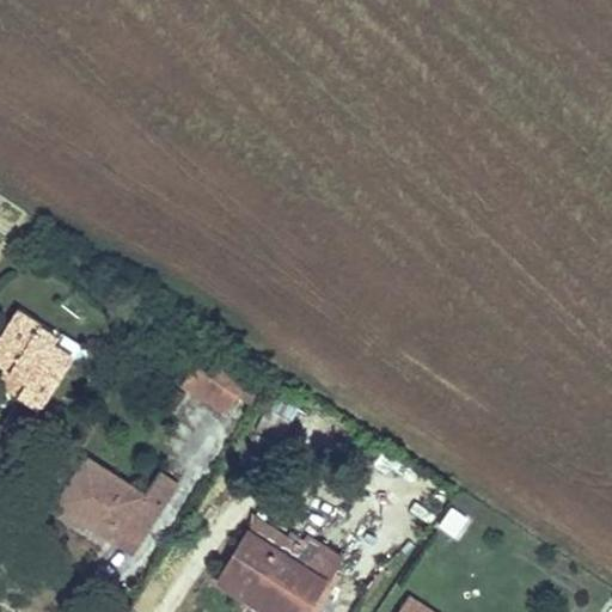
[(53,341),(31,328),(4,371),(48,396),(42,404),(63,420),(95,369),(74,356),(79,347),(57,332),(53,341)]
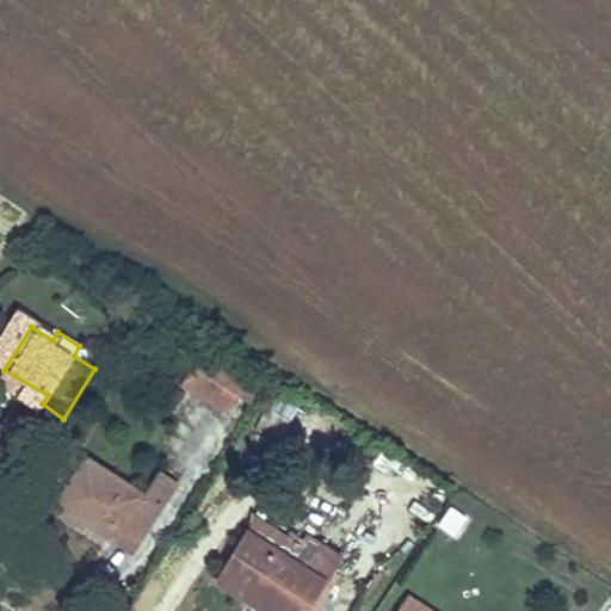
[(252,413),(270,384),(224,357),(201,394),(246,424),(252,413)]
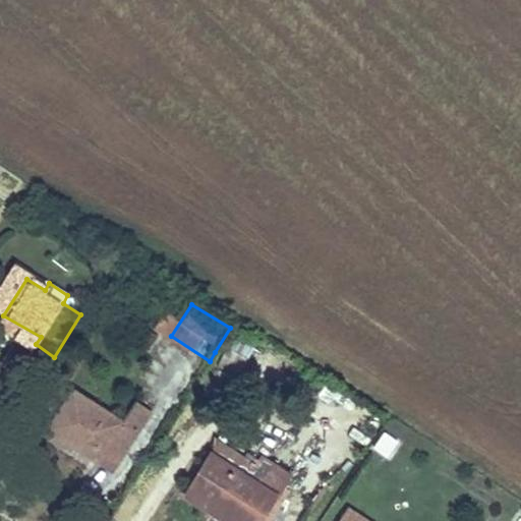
[(154,442),(89,400),(64,435),(108,464),(113,455),(135,469),(154,442)]
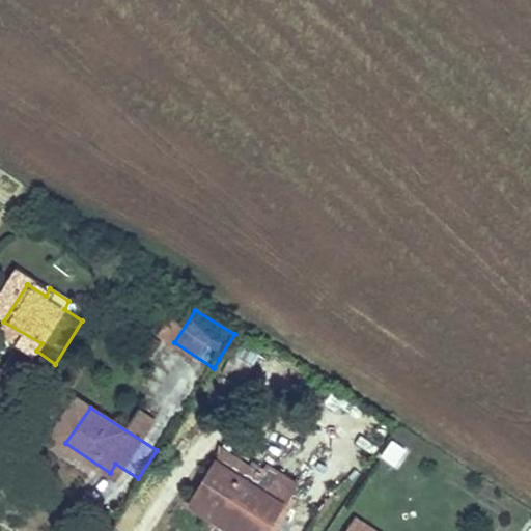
[(389,441),(380,460),(397,469),(407,449),(389,441)]
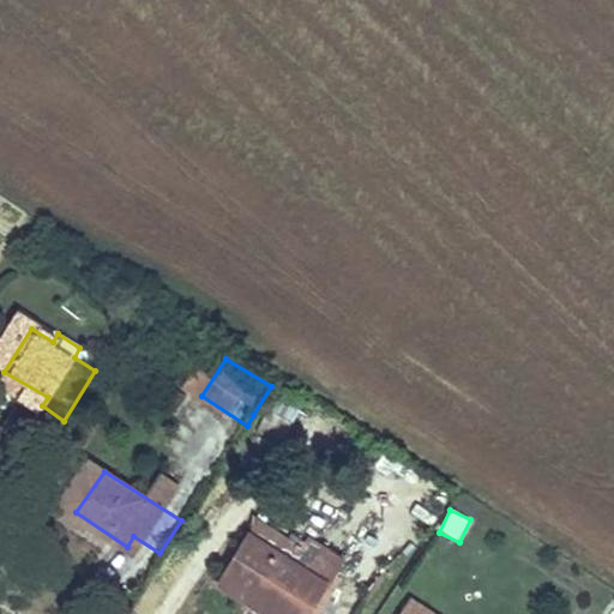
[(286,611),(290,613),(338,613),(354,588),(284,542),(260,577),(293,599),(286,611)]
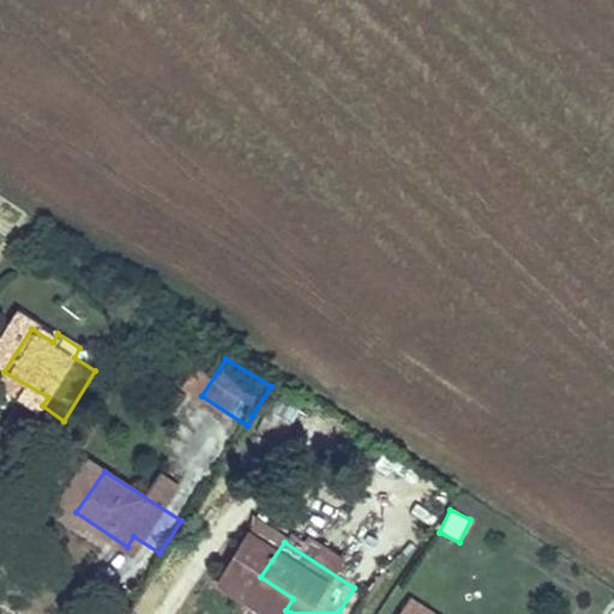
[(252,590),(286,611),(293,599),(260,577),(252,590)]
